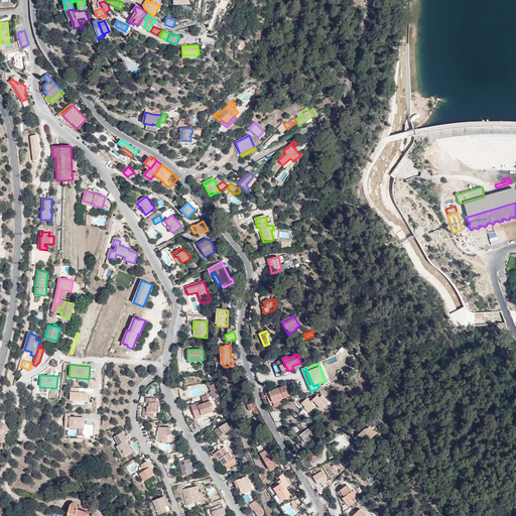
[(220,396),(214,384),(209,386),(212,392),(210,393),(212,397),(214,396),(215,399),(220,396)]
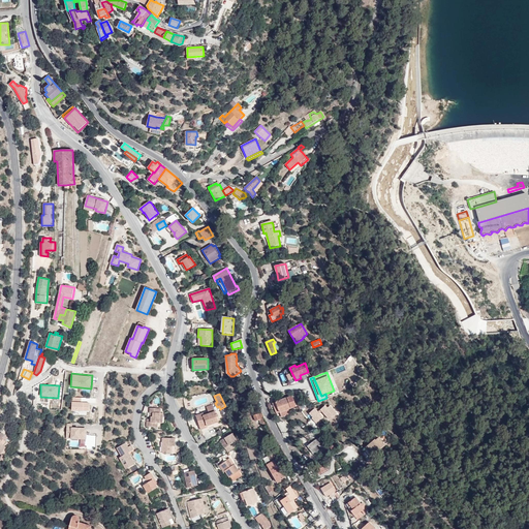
[(291,396),(276,402),(279,412),(281,416),(290,413),(289,409),(296,406),(291,396)]
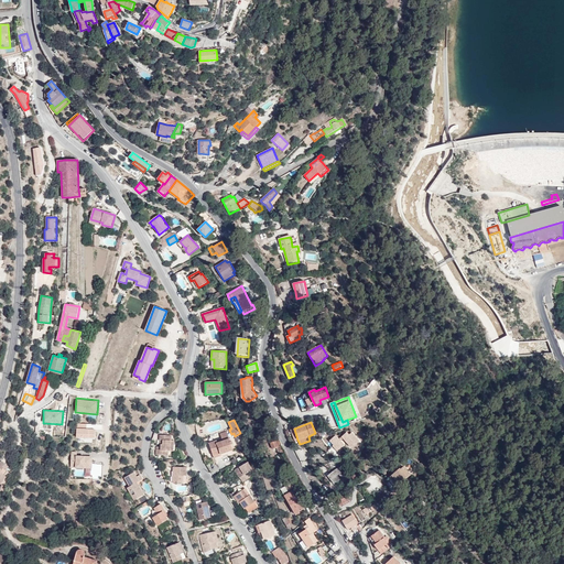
[(76,423),(76,438),(95,438),(95,423),(76,423)]
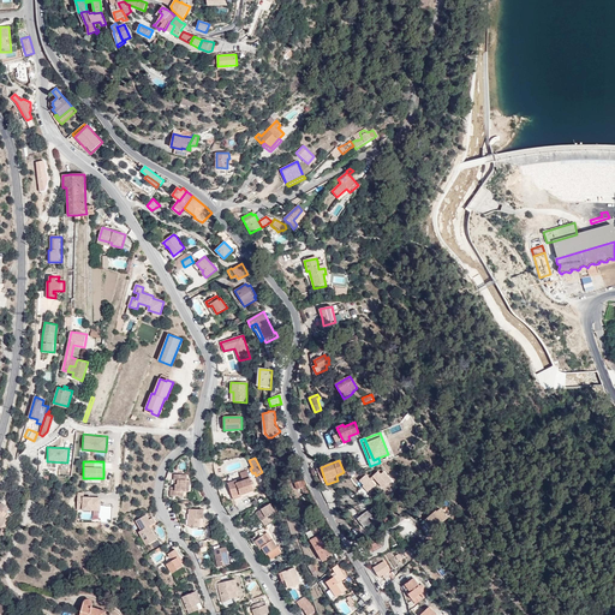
[(372,476),(383,488),(392,481),(383,472),(381,475),(377,471),(372,476)]
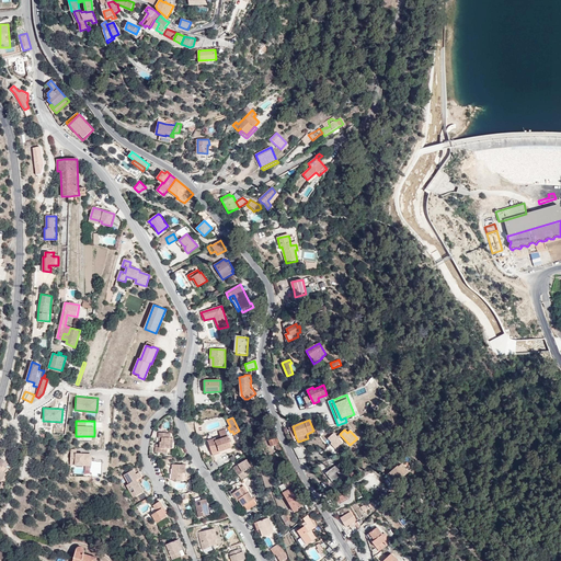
[(226,431),(219,433),(221,438),(216,441),(215,438),(208,441),(213,456),(219,453),(219,451),(232,447),(231,446),(232,445),(230,438),(229,439),(226,431)]
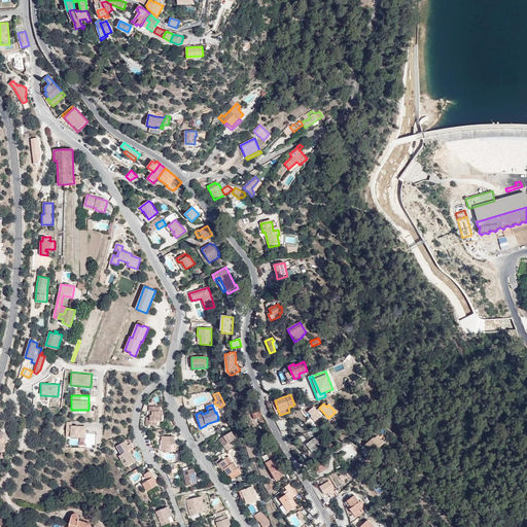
[(160,416),(163,416),(163,412),(161,412),(161,407),(150,407),(150,411),(151,411),(151,415),(150,415),(150,418),(149,419),(147,419),(147,425),(157,425),(157,421),(160,421),(160,416)]
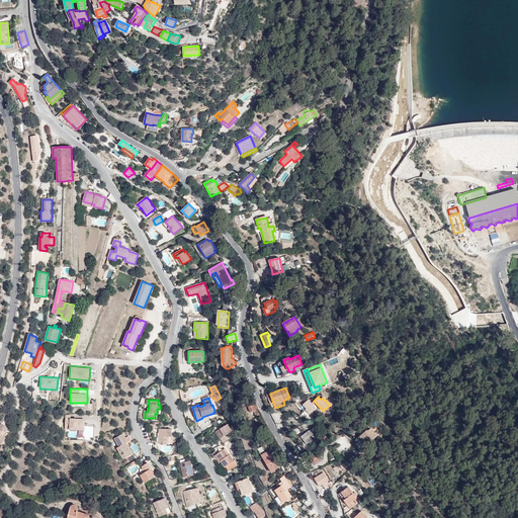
[(308,400),(304,405),(307,409),(306,410),(310,414),(316,409),(308,400)]
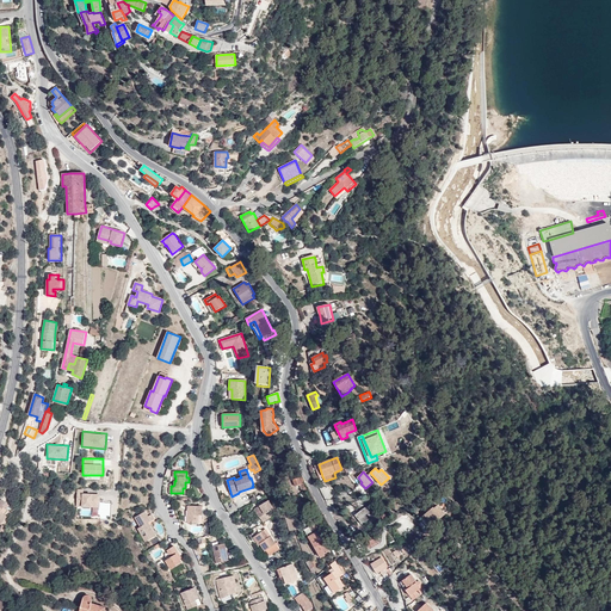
[(292,480),(295,487),(300,485),(304,483),(302,476),(292,480)]
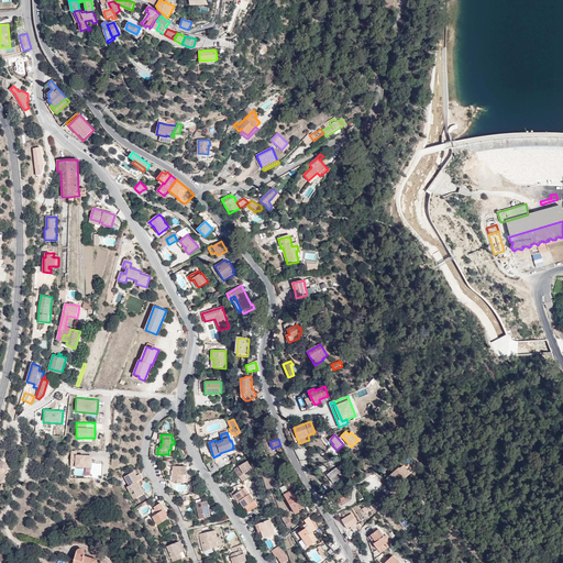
[(9,465),(2,460),(0,462),(0,483),(7,475),(4,474),(8,470),(7,468),(9,465)]
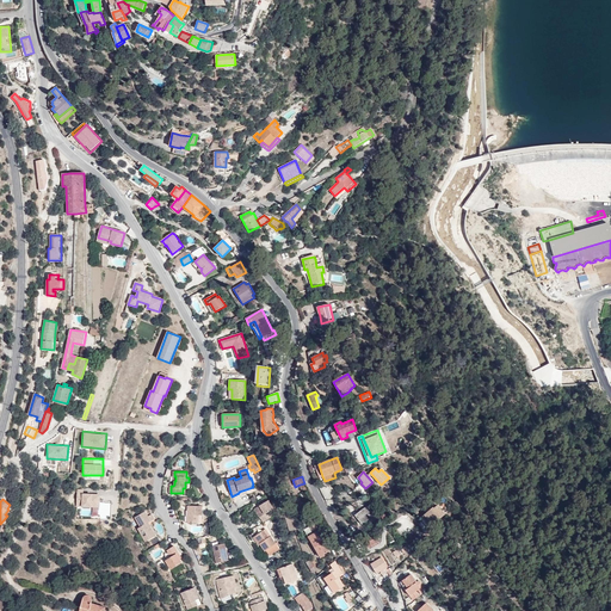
[(269,500),(260,506),(265,514),(260,517),(264,522),(271,518),(269,512),(275,508),(269,500)]
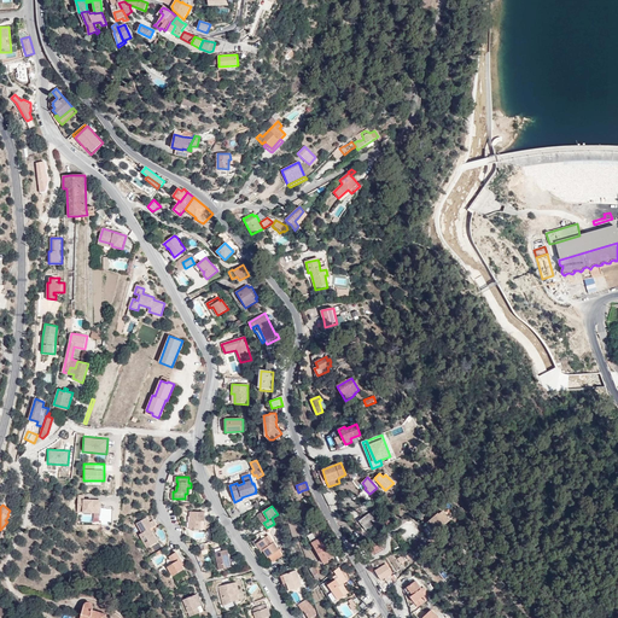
[(202,522),(205,522),(205,512),(191,512),(191,529),(202,529),(202,522)]
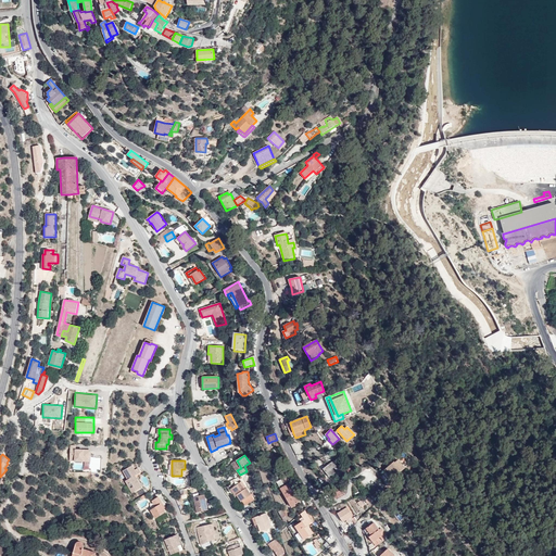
[(231,463),(236,470),(237,470),(241,468),(237,460),(231,463)]
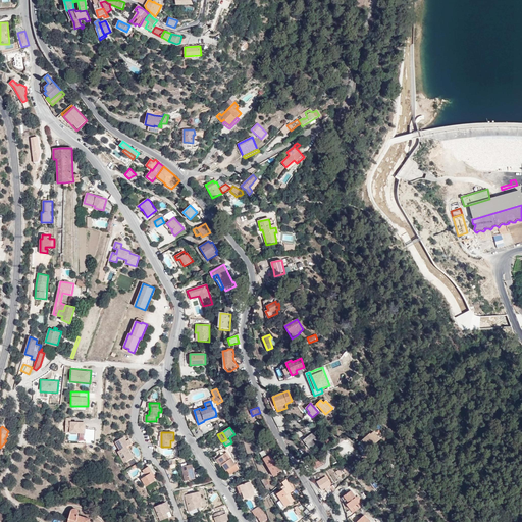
[(365,447),(368,451),(380,440),(374,433),(371,435),(370,434),(363,440),(367,446),(365,447)]
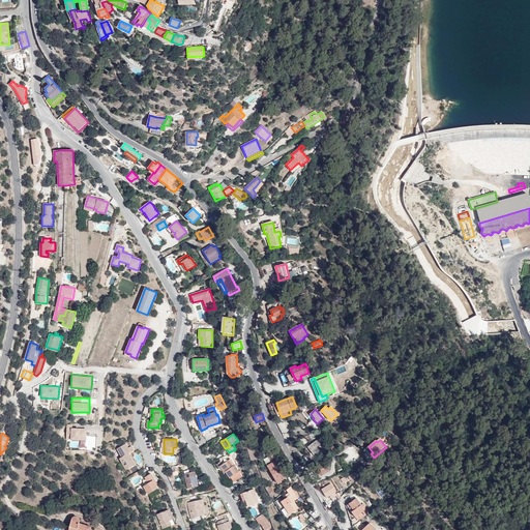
[(318,444),(316,441),(308,446),(315,453),(322,448),(322,450),(326,447),(322,441),(321,441),(318,444)]
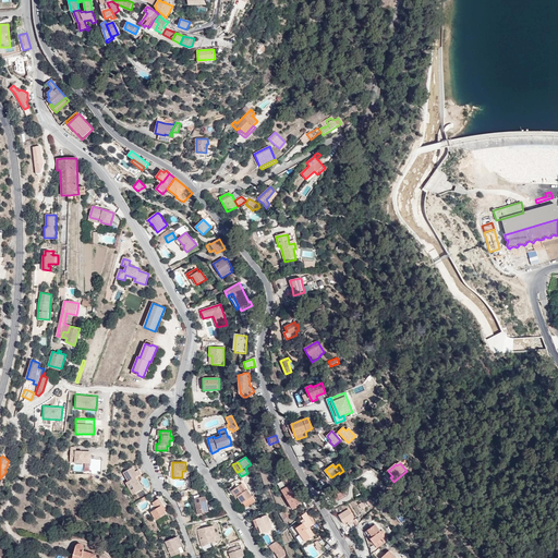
[(134,480),(136,477),(142,474),(138,470),(135,472),(133,468),(123,473),(129,482),(126,483),(133,495),(143,489),(137,481),(135,482),(134,480)]
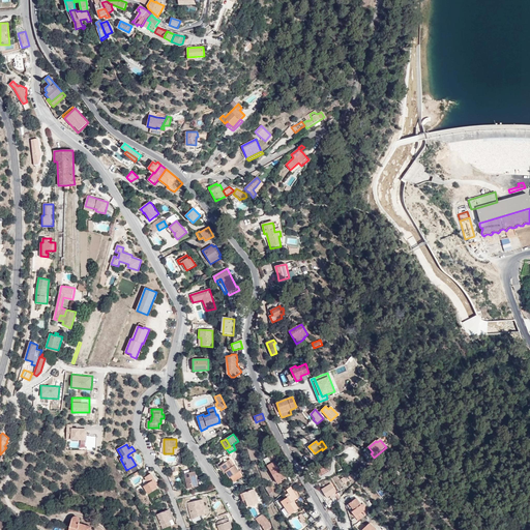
[(372,460),(374,458),(371,453),(366,448),(365,449),(365,451),(372,460)]
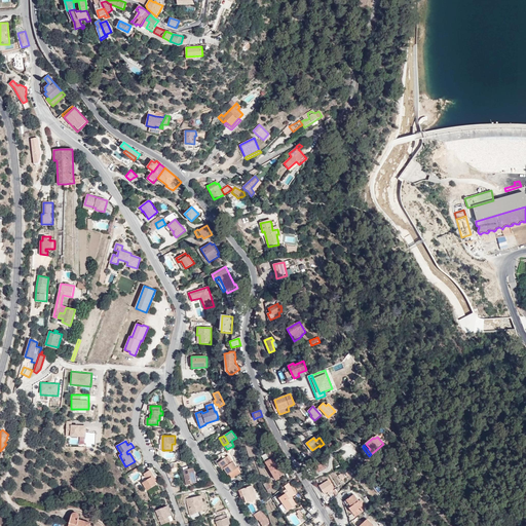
[(229,454),(220,460),(224,467),(228,474),(229,474),(232,478),(240,472),(229,454)]
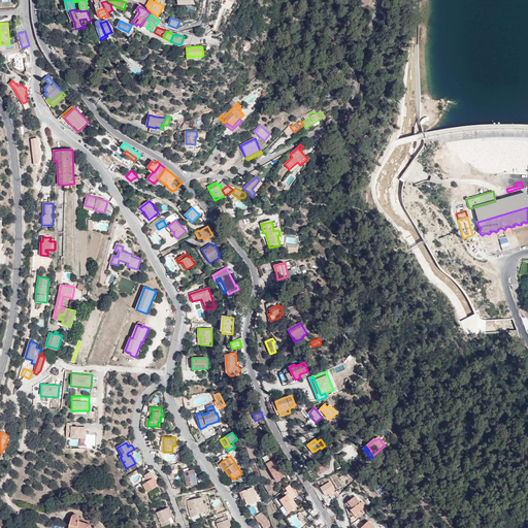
[(276,480),(285,475),(274,459),(270,462),(267,456),(263,458),(276,480)]
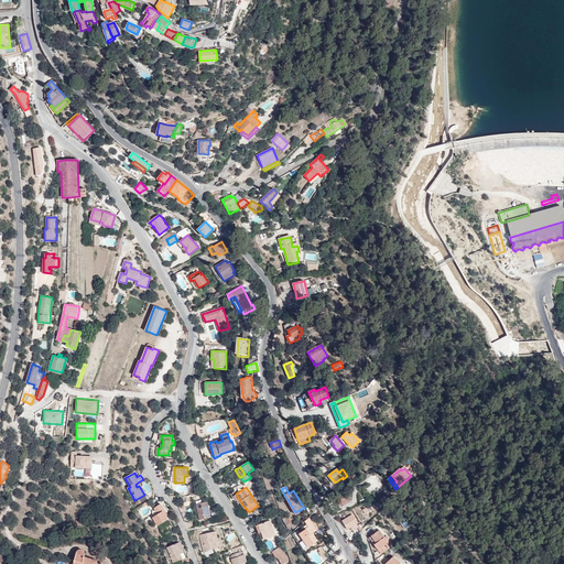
[(345,491),(339,495),(344,503),(349,500),(345,491)]
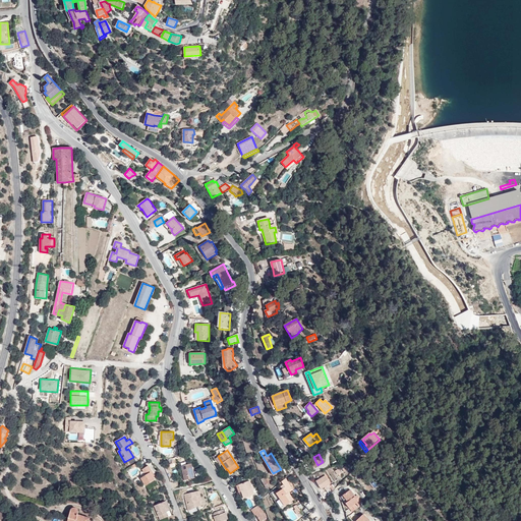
[(194,477),(191,463),(181,465),(185,479),(194,477)]
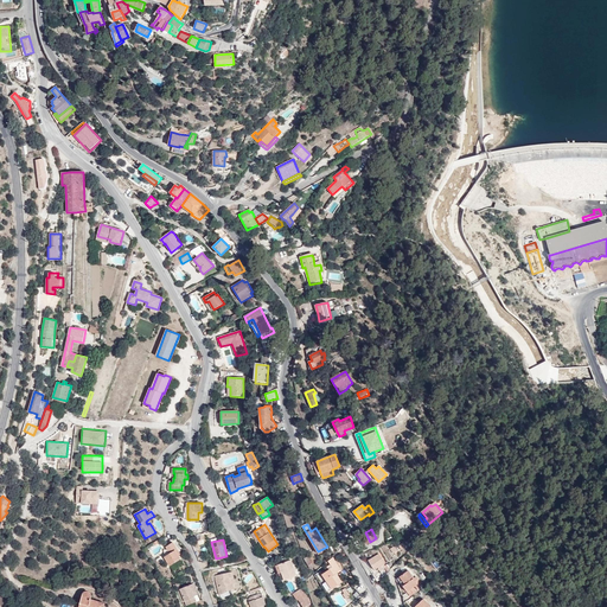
[(179,555),(176,550),(165,557),(171,566),(181,558),(179,555)]
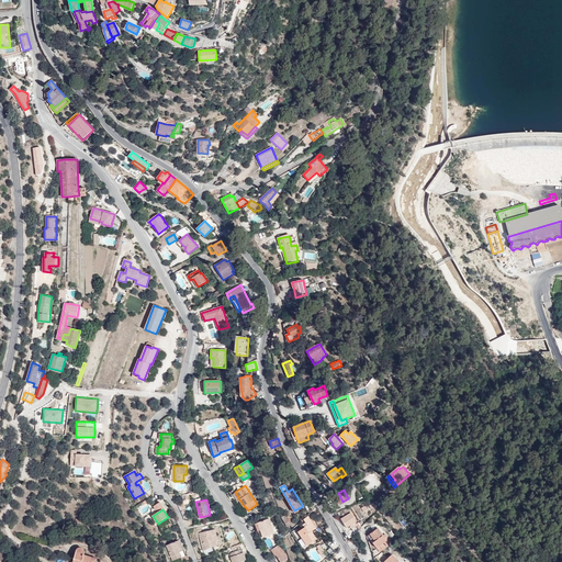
[(350,525),(357,521),(351,513),(341,519),(346,527),(350,525)]
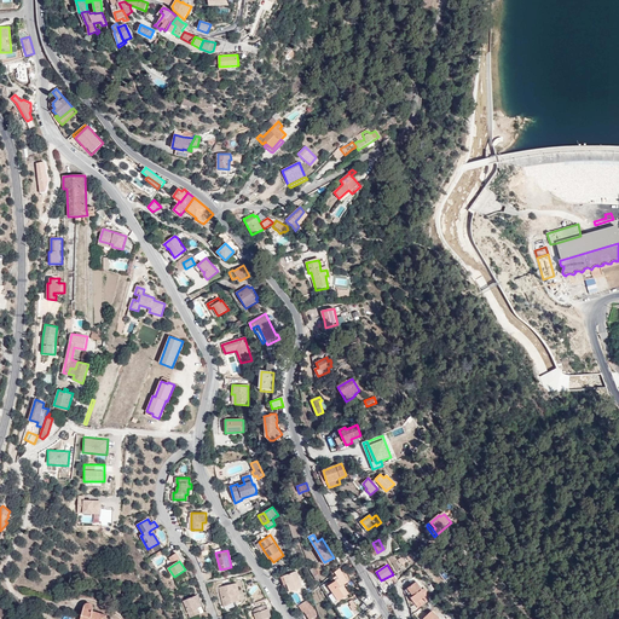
[(340,568),(331,574),(335,580),(328,586),(339,601),(350,594),(342,583),(347,580),(340,568)]
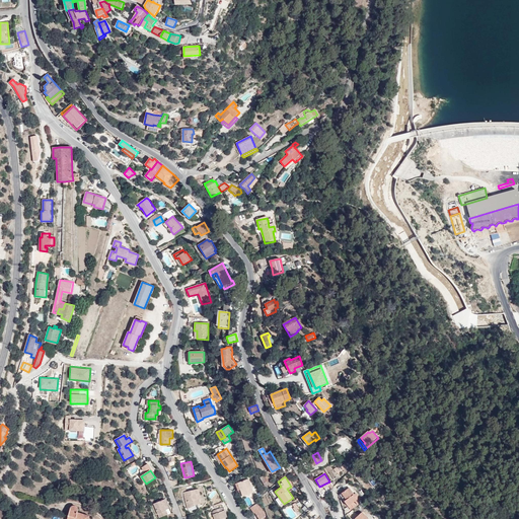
[(249,478),(238,482),(240,489),(243,496),(253,492),(249,478)]
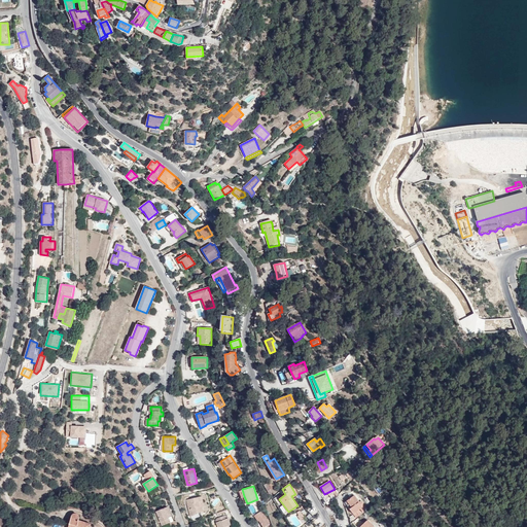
[(354,495),(347,501),(352,507),(350,508),(353,514),(362,507),(360,504),(362,502),(361,500),(359,502),(354,495)]
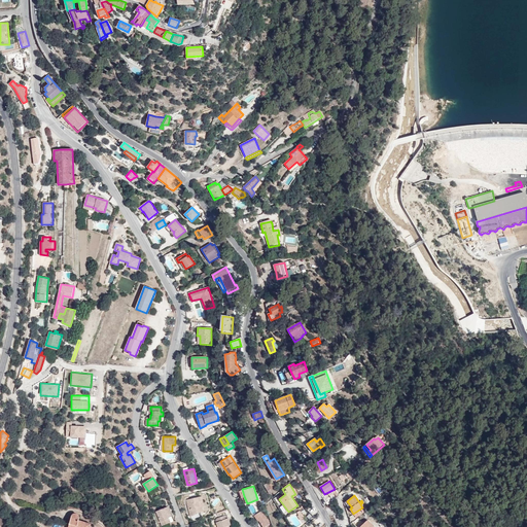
[(203,506),(201,496),(196,498),(196,500),(194,500),(192,498),(187,499),(191,516),(204,511),(203,506)]
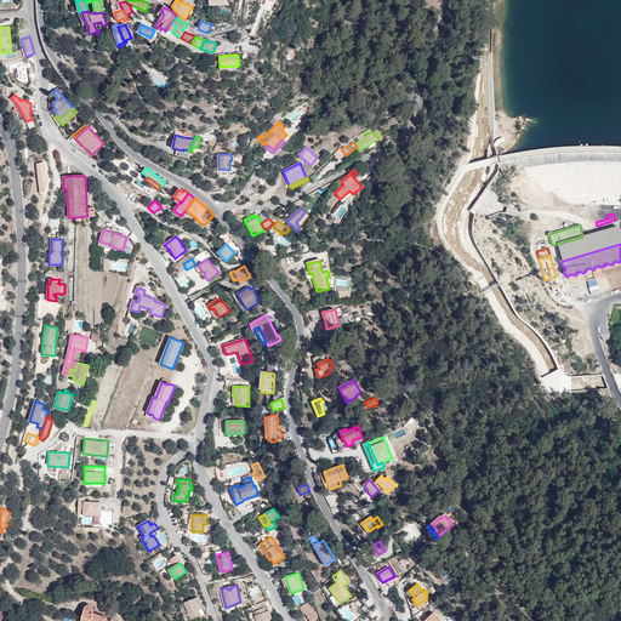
[(198,598),(184,603),(191,615),(192,620),(201,620),(200,616),(201,616),(199,610),(198,605),(200,604),(198,598)]
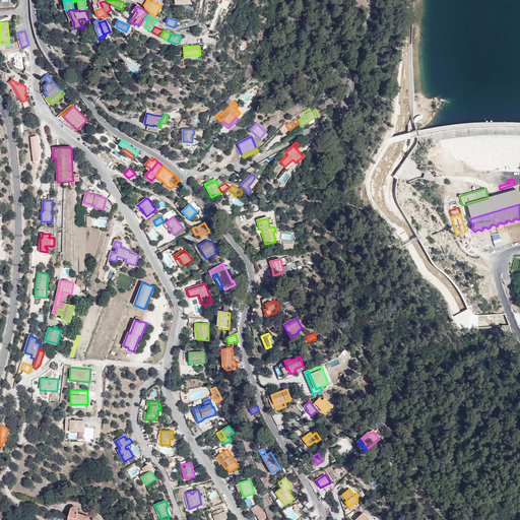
[(267,519),(259,504),(251,509),(255,514),(256,514),(259,519),(267,519)]
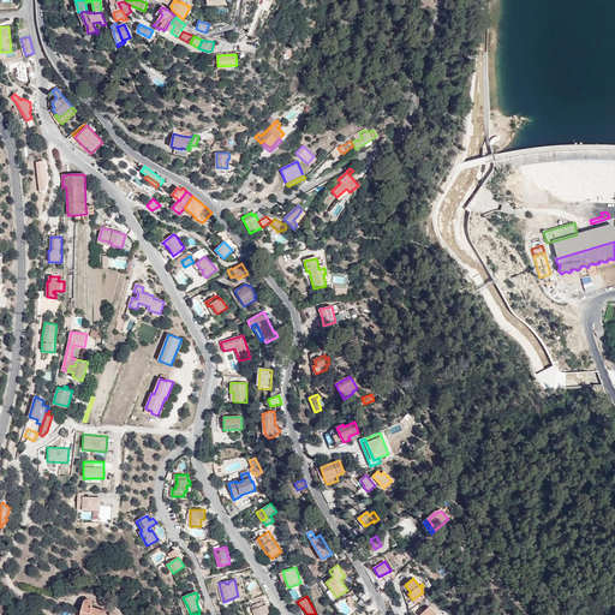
[(79,614),(105,614),(107,611),(93,607),(94,603),(93,601),(90,599),(89,598),(87,599),(84,601),(79,614)]
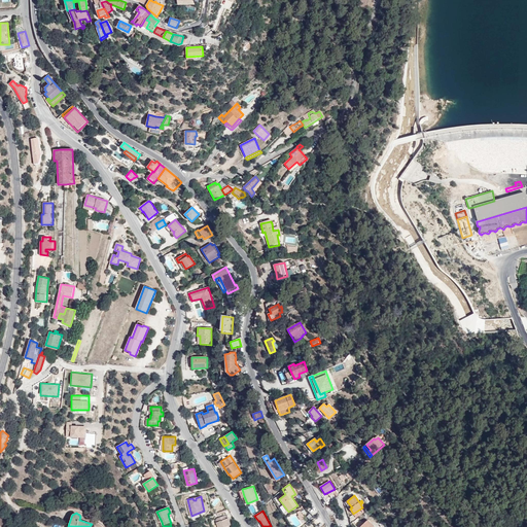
[(230,526),(227,519),(226,519),(225,516),(217,518),(218,522),(217,522),(218,526),(230,526)]
